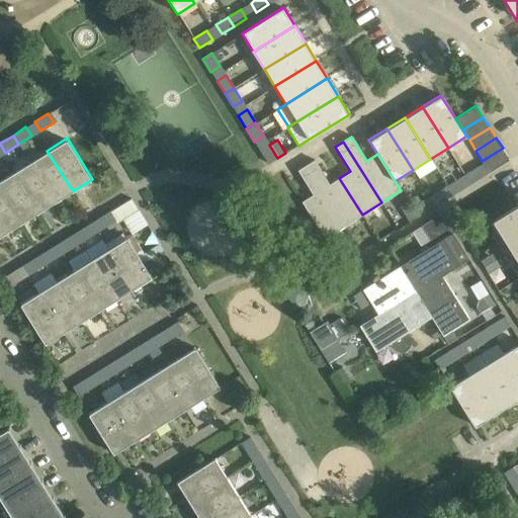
[(268,164),(277,158),(269,145),(260,151),(268,164)]
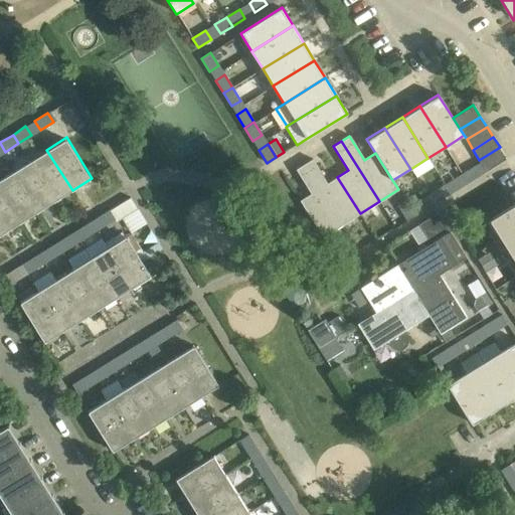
[(500,147),(479,160),(486,171),(506,158),(500,147)]
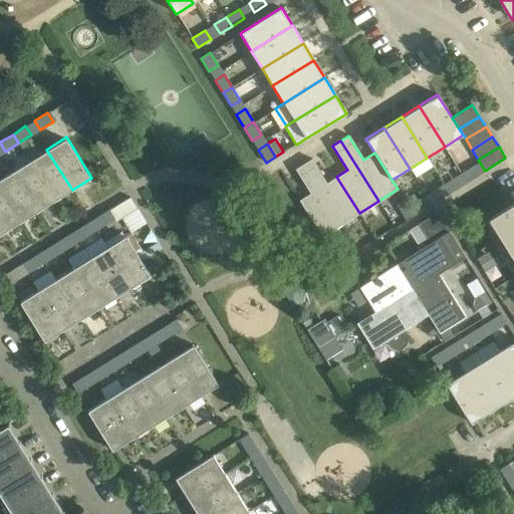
[(54,201),(72,190),(46,150),(29,160),(54,201)]
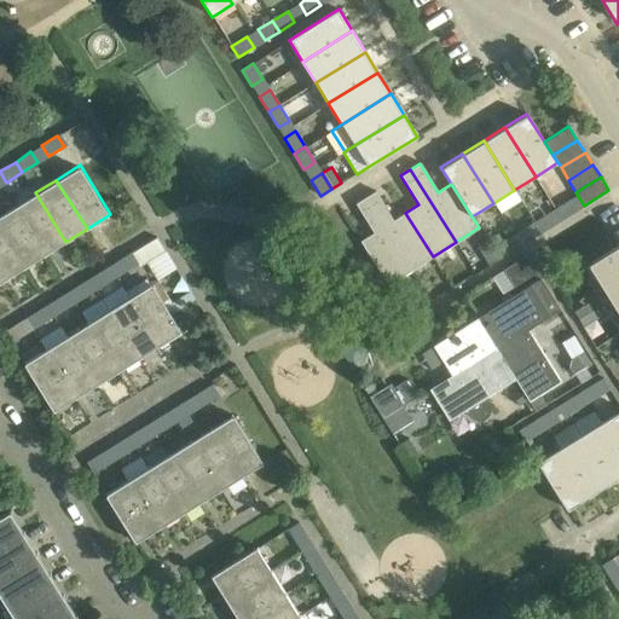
[(411,271),(433,256),(405,213),(393,220),(375,191),(365,197),(411,271)]
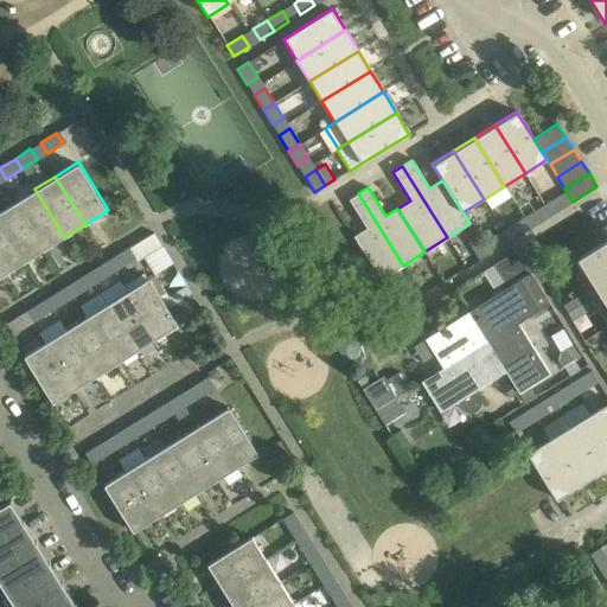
[(34,189),(13,202),(44,250),(64,237),(34,189)]
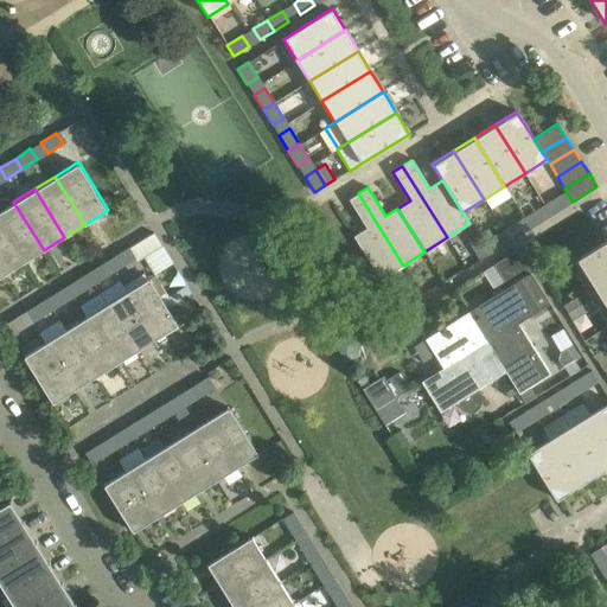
[(353,236),(381,280),(403,266),(358,193),(347,199),(366,228),(353,236)]
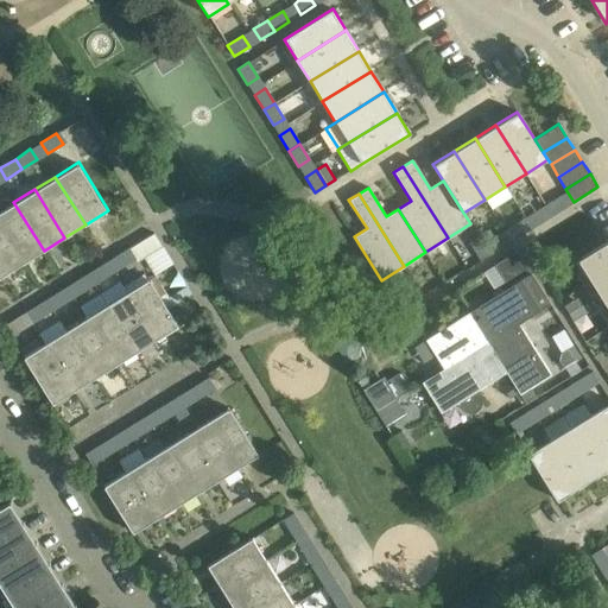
[(562,195),(546,204),(552,215),(568,206),(562,195)]
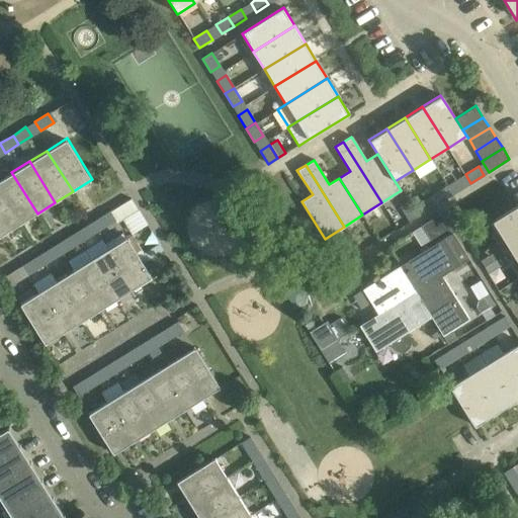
[(0,192),(20,225),(37,213),(11,172),(0,179),(0,192)]
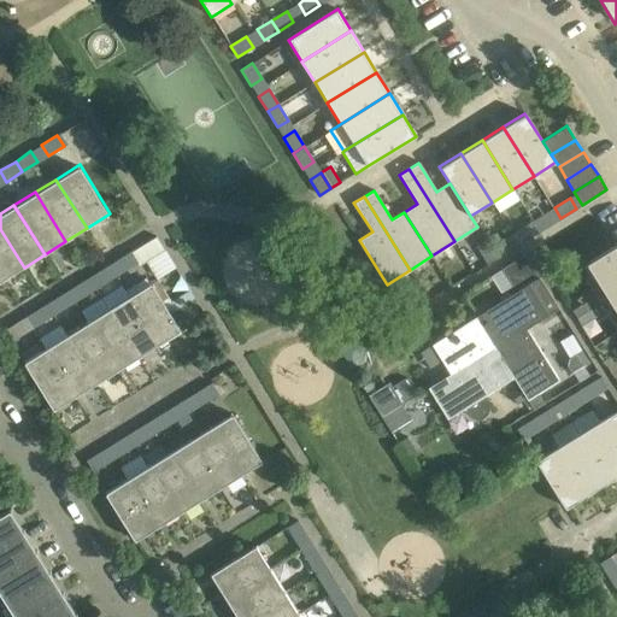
[(548,211),(533,221),(540,231),(556,222),(548,211)]
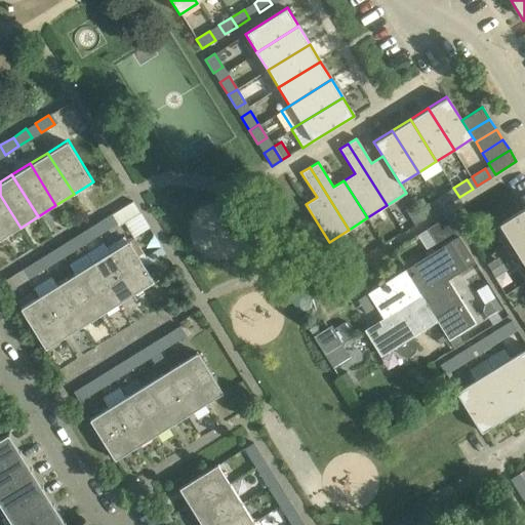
[(453,188),(441,196),(446,205),(459,197),(453,188)]
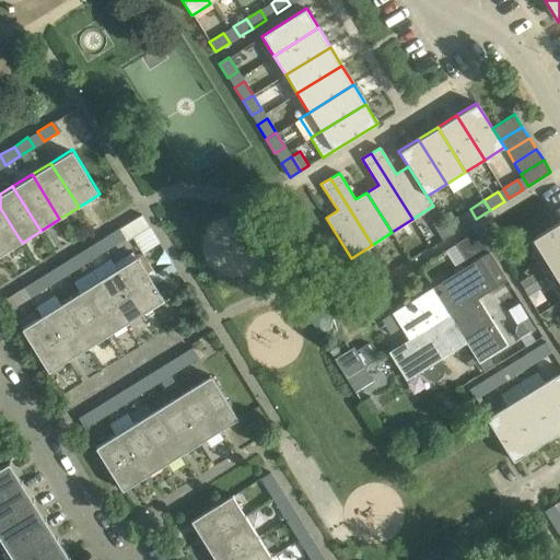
[(0,208),(0,251),(2,255),(22,243),(0,208)]
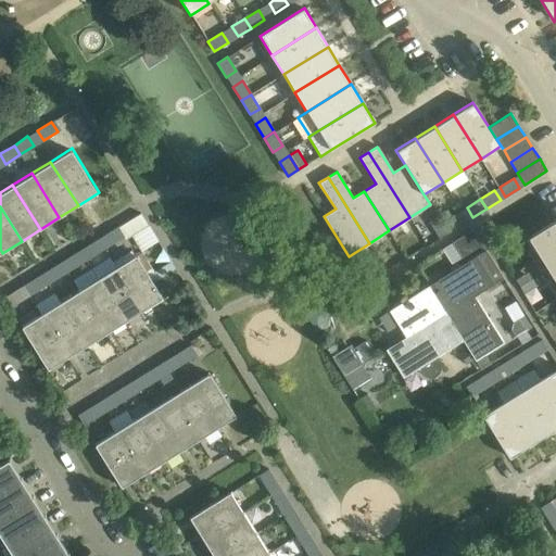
[(121,225),(139,251),(158,238),(138,212),(121,225)]
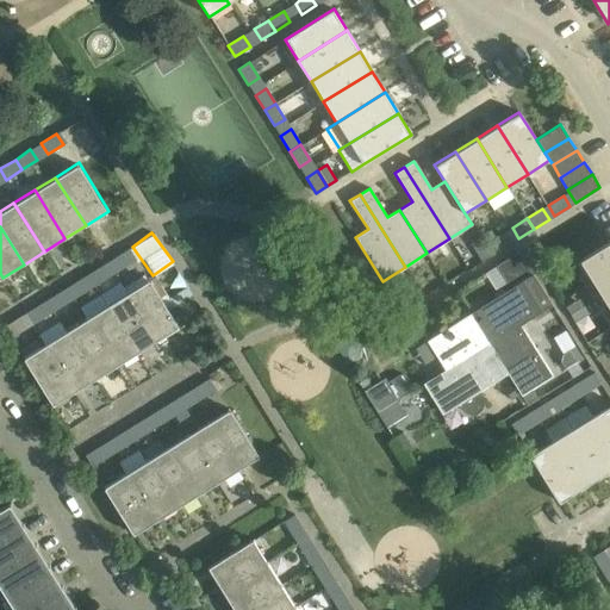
[(502,235),(486,244),(492,255),(508,244),(502,235)]
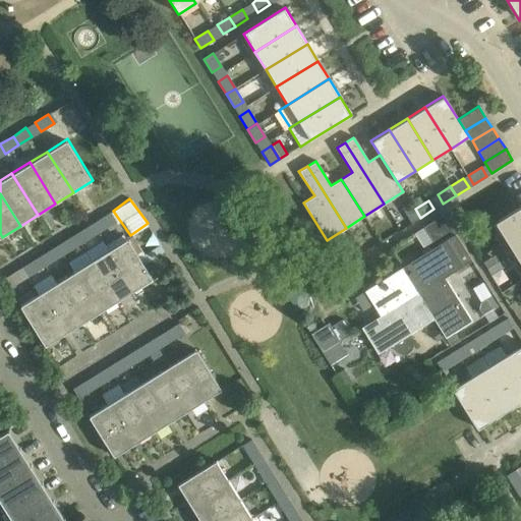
[(411,203),(403,207),(413,222),(420,218),(415,209),(411,203)]
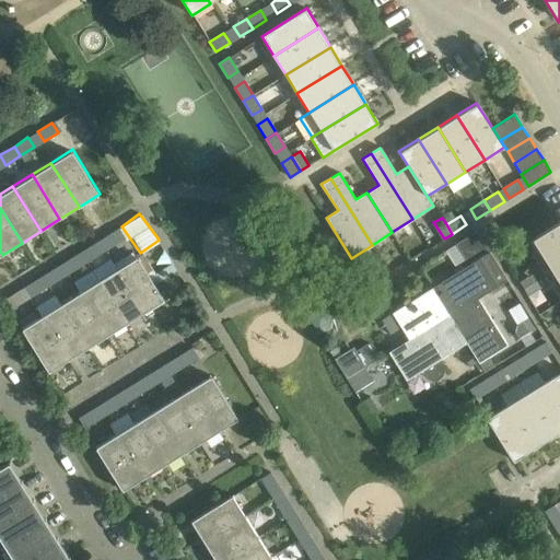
[(559,220),(528,241),(540,260),(559,247),(559,220)]
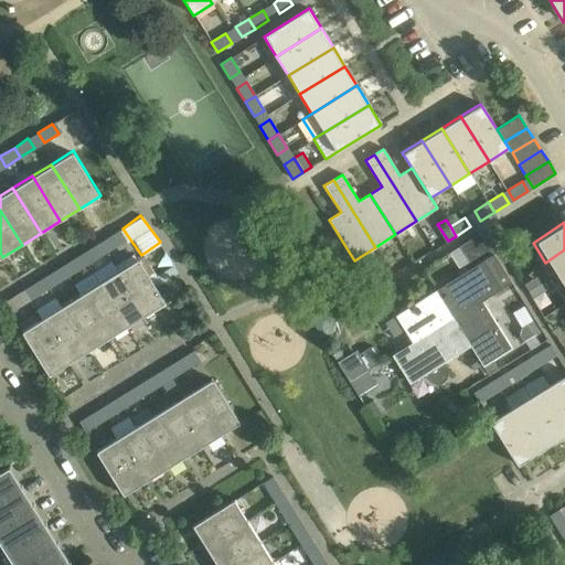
[(125,241),(119,231),(105,240),(110,249),(125,241)]
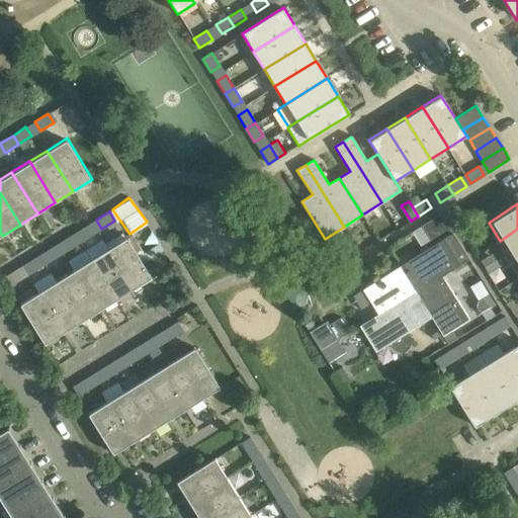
[(440,213),(421,226),(429,240),(449,228),(440,213)]
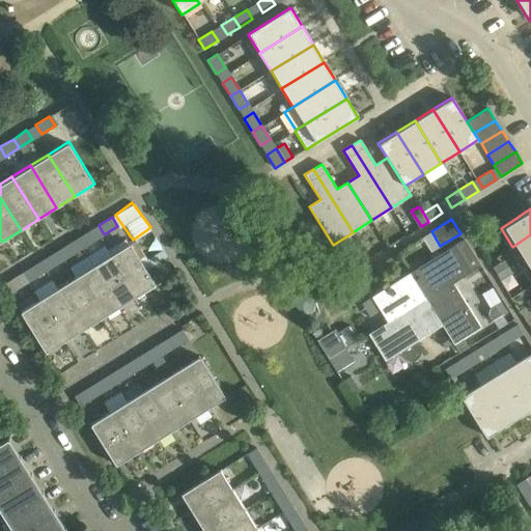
[(94,240),(89,230),(76,239),(82,248),(94,240)]
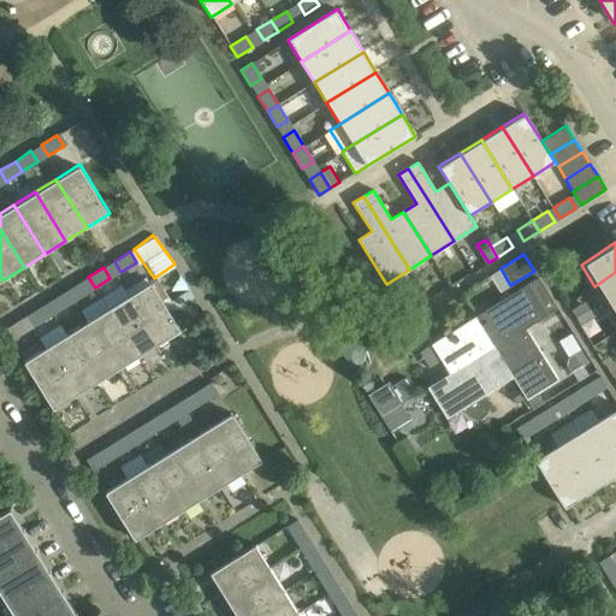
[(615,302),(615,272),(594,286),(608,307),(615,302)]
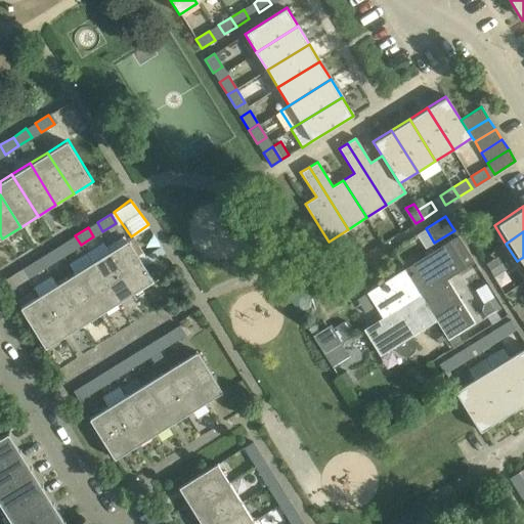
[(81,245),(75,235),(61,244),(68,253),(81,245)]
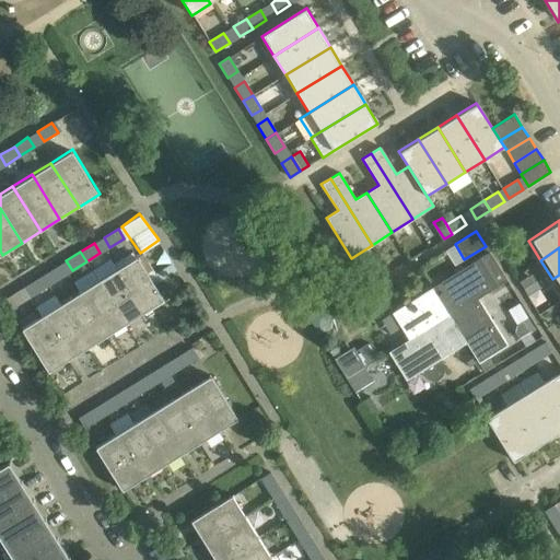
[(433,287),(451,315),(477,299),(477,298),(506,279),(489,252),(433,287)]
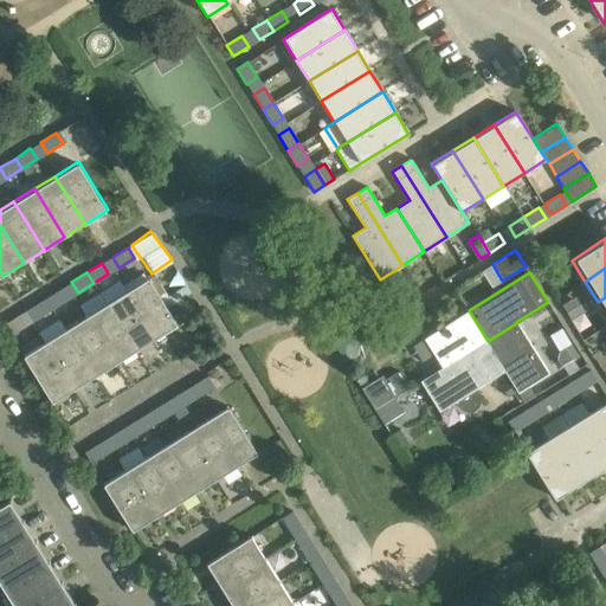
[(123,285),(127,291),(156,339),(158,339),(159,342),(166,339),(163,335),(201,311),(188,289),(165,303),(162,301),(168,297),(155,275),(149,278),(148,277),(147,278),(143,274),(123,285)]
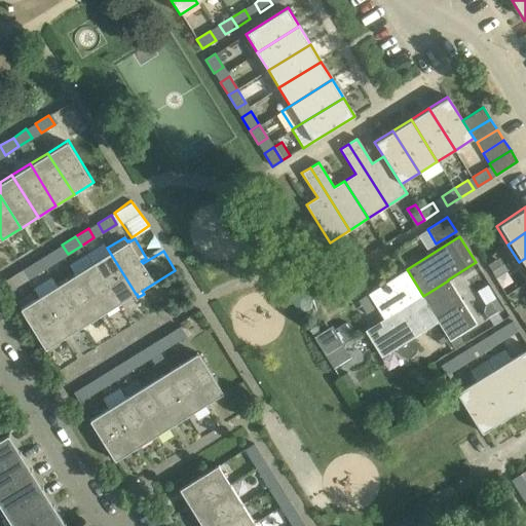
[(59,260),(52,251),(40,259),(45,268),(59,260)]
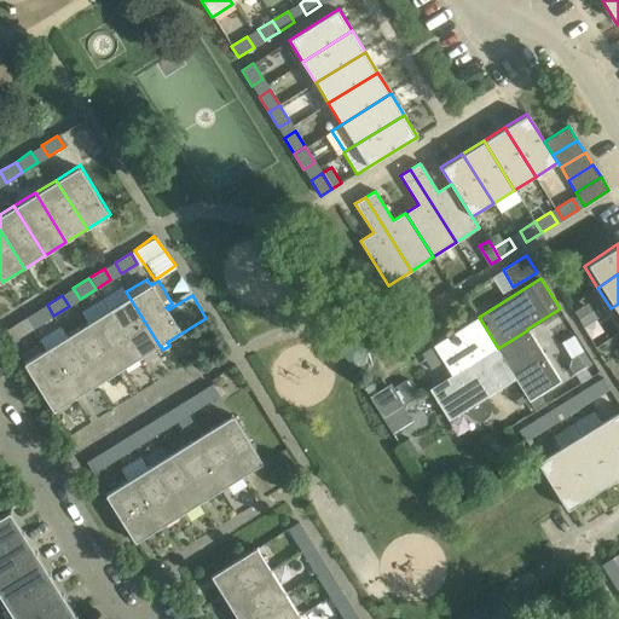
[(129,298),(108,310),(139,359),(160,346),(129,298)]
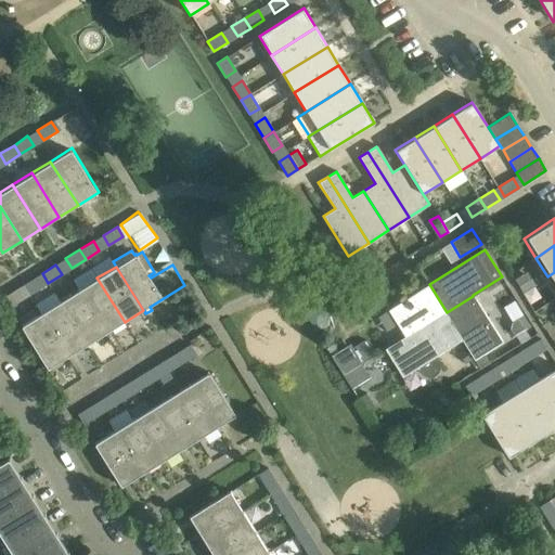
[(48,283),(42,273),(28,282),(34,292),(48,283)]
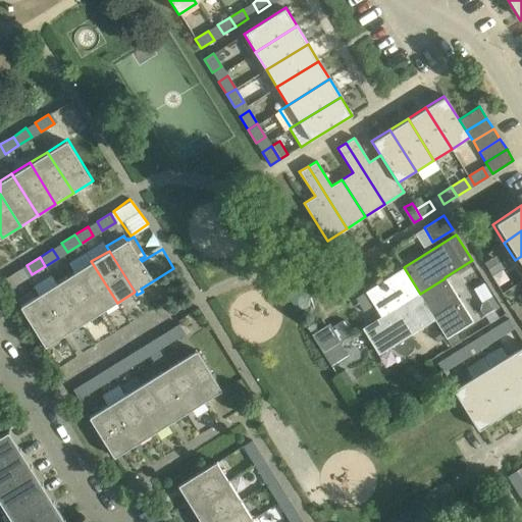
[(85,265),(73,272),(99,314),(117,303),(91,261),(88,257),(82,261),(85,265)]
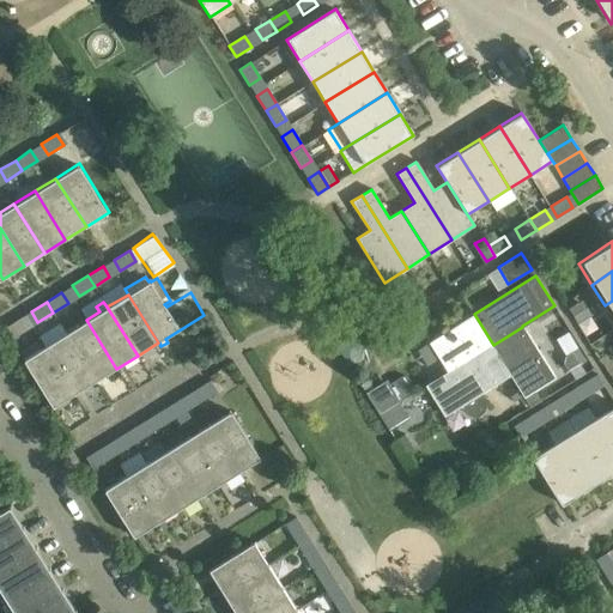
[(582,302),(568,310),(576,325),(590,315),(582,302)]
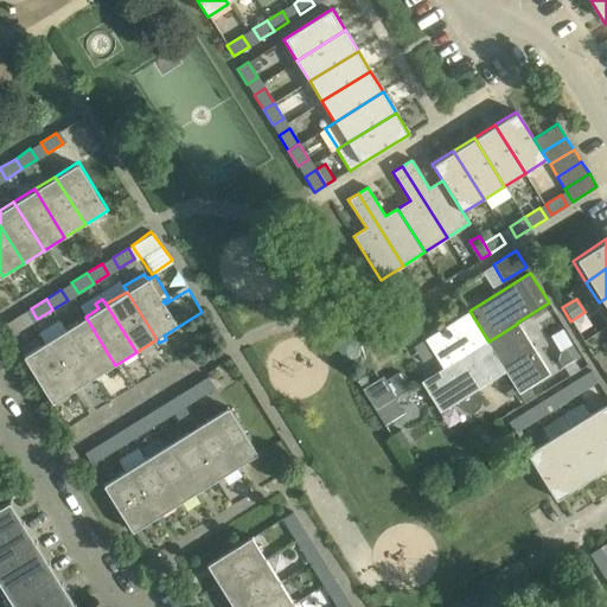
[(470,311),(468,312),(425,339),(435,355),(443,368),(443,369),(489,342),(470,311)]
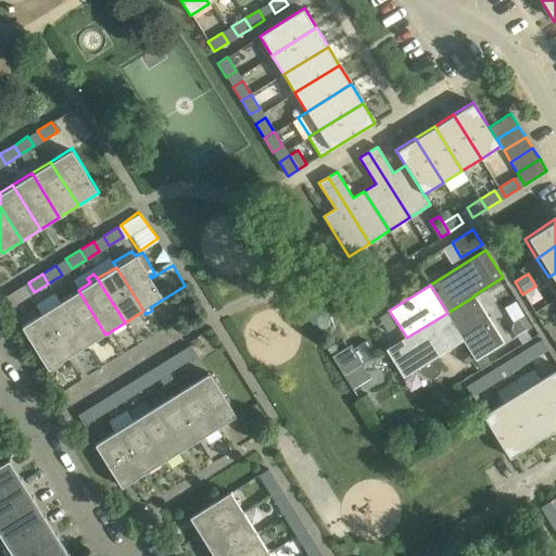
[(24,299),(19,289),(4,298),(10,307),(24,299)]
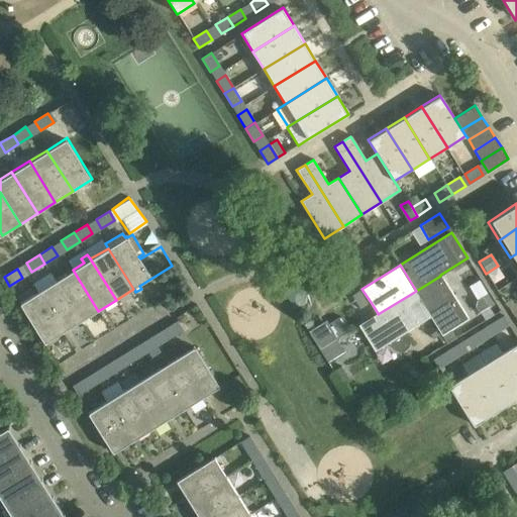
[(81,322),(98,311),(73,270),(56,281),(81,322)]
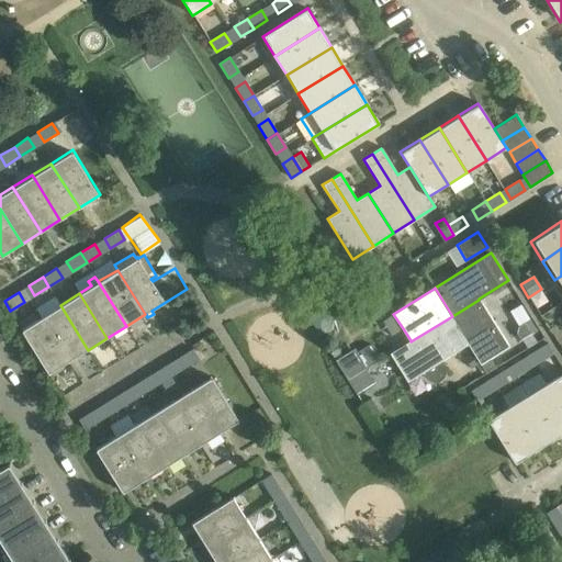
[(479,300),(452,316),(469,344),(468,344),(486,373),(495,368),(490,358),(508,347),(479,300)]
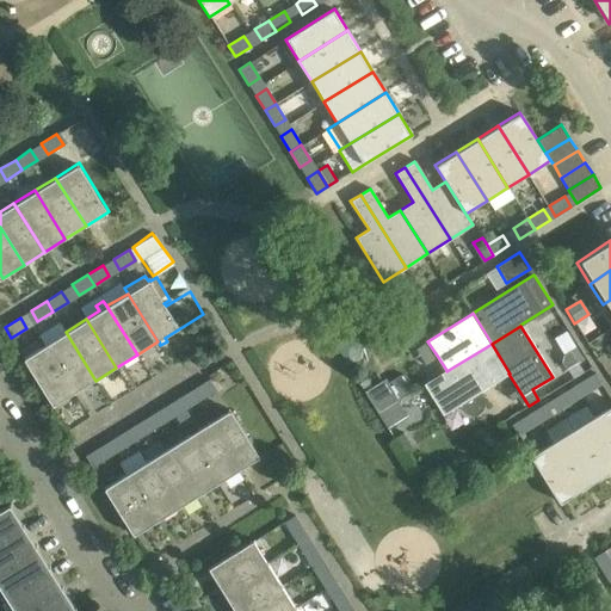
[(66,332),(44,344),(75,393),(96,381),(66,332)]
